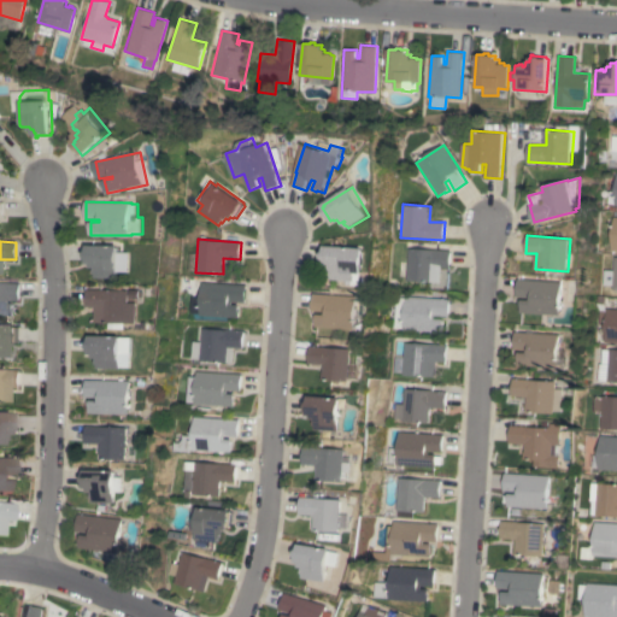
[(121,245),(121,252),(130,252),(130,271),(119,271),(119,278),(97,277),(97,274),(94,274),(94,270),(97,270),(97,268),(92,268),(92,264),(88,263),(88,257),(87,257),(87,251),(88,251),(88,245),(121,245)]
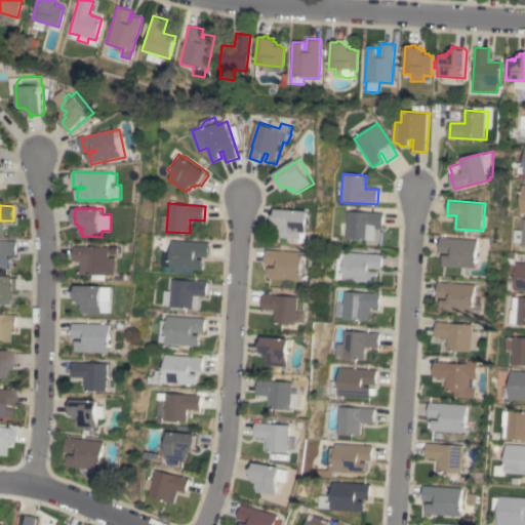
[(312,211),(311,233),(309,233),(309,242),(301,242),(303,239),(294,238),(294,240),(289,240),(289,238),(283,238),(283,234),(282,234),(282,231),(283,231),(283,229),(280,229),(280,226),(276,226),(277,219),(276,219),(276,214),(277,214),(277,209),(312,211)]
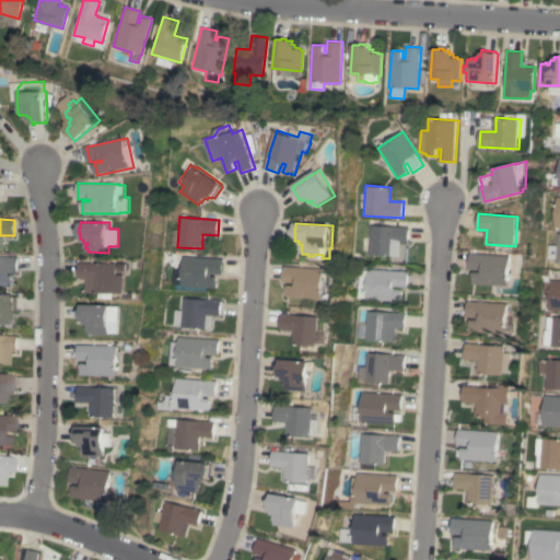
[(370,225),(409,228),(409,243),(394,242),(394,256),(369,255),(370,225)]
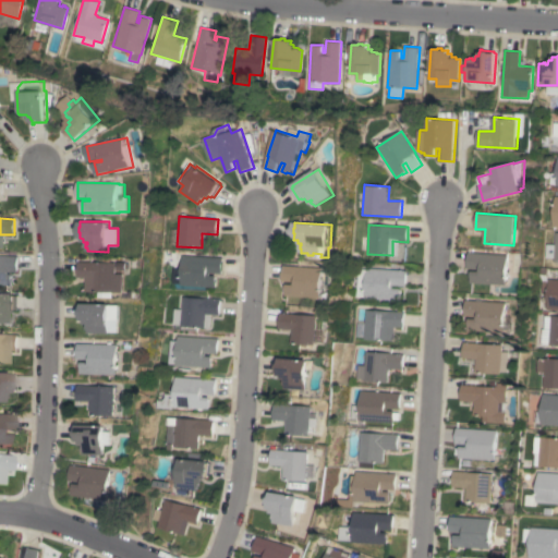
[(553,258),(545,257),(545,244),(554,244),(555,232),(557,232),(557,262),(553,262),(553,258)]
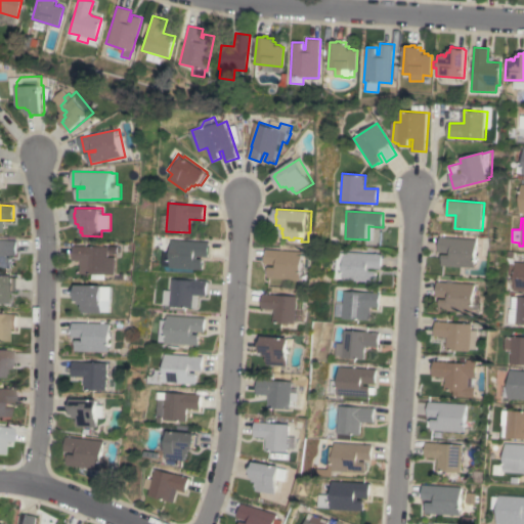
[(479,239),(477,268),(443,265),(443,255),(450,255),(450,253),(439,252),(440,237),(479,239)]
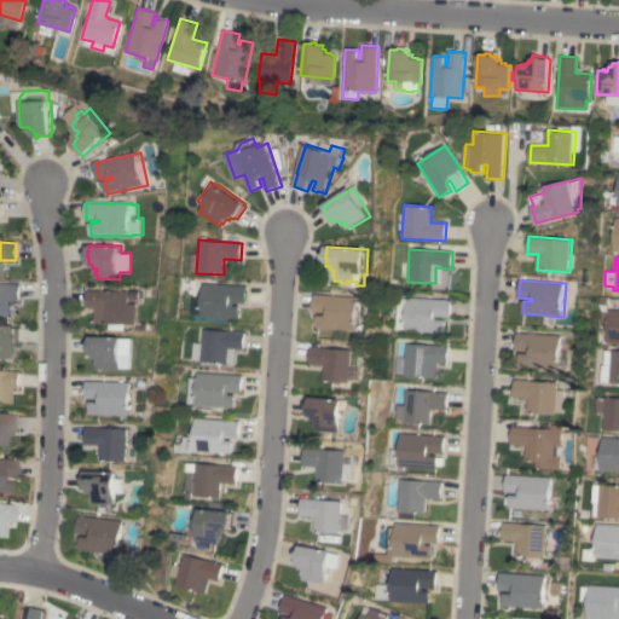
[(0,283),(19,284),(19,301),(6,300),(6,304),(13,304),(13,317),(0,316),(0,283)]
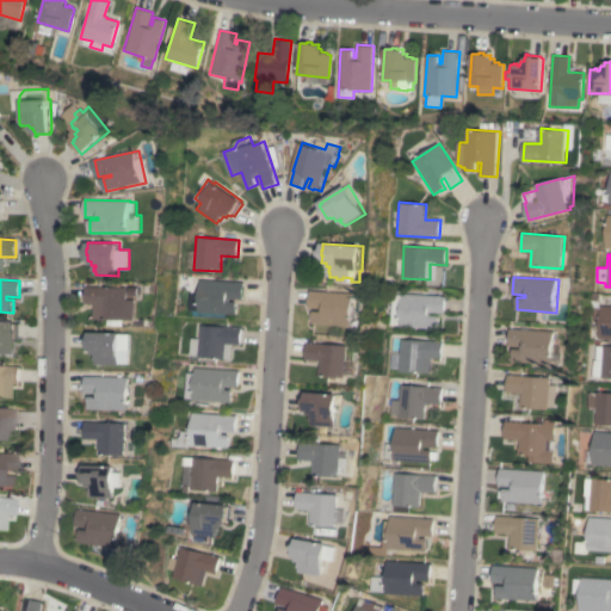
[(245,282),(244,300),(230,298),(230,302),(238,302),(238,315),(197,313),(197,310),(189,310),(189,294),(198,295),(199,279),(245,282)]
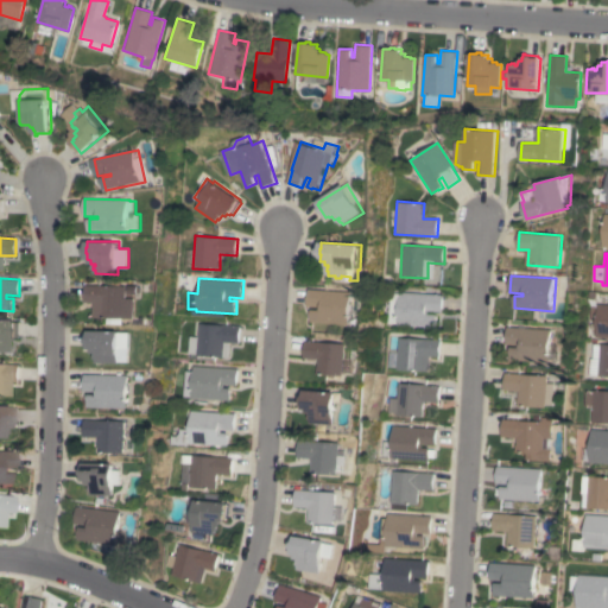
[(128,286),(128,298),(137,298),(137,318),(126,318),(126,324),(109,323),(109,318),(95,317),(95,303),(86,302),(86,285),(128,286)]
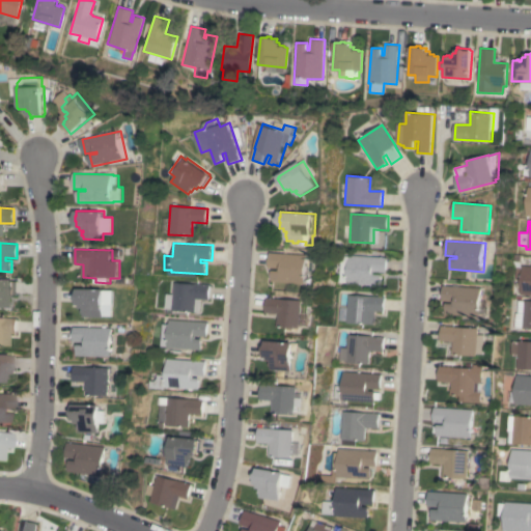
[(309,255),(308,283),(273,281),(274,270),(281,271),(281,268),(270,268),(271,252),(309,255)]
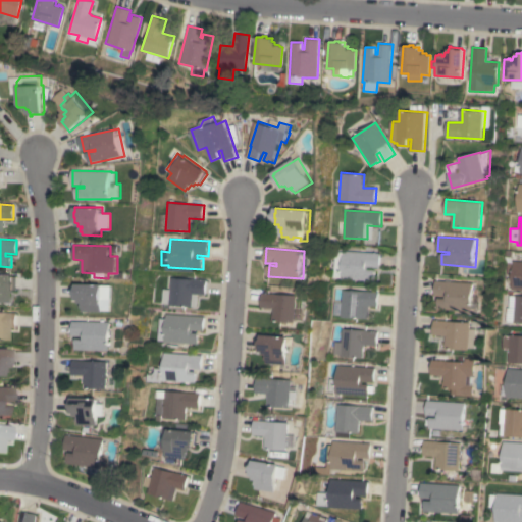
[(380,253),(380,267),(368,267),(368,269),(375,270),(374,280),(341,278),(341,277),(333,277),(335,252),(342,252),(342,251),(380,253)]
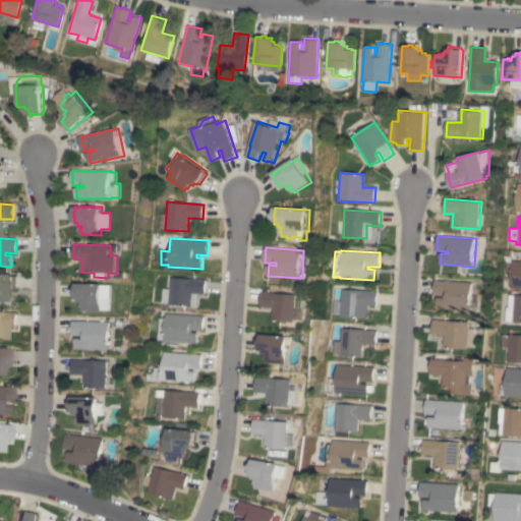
[(504,275),(505,267),(511,267),(511,261),(520,261),(520,289),(510,289),(511,275),(504,275)]
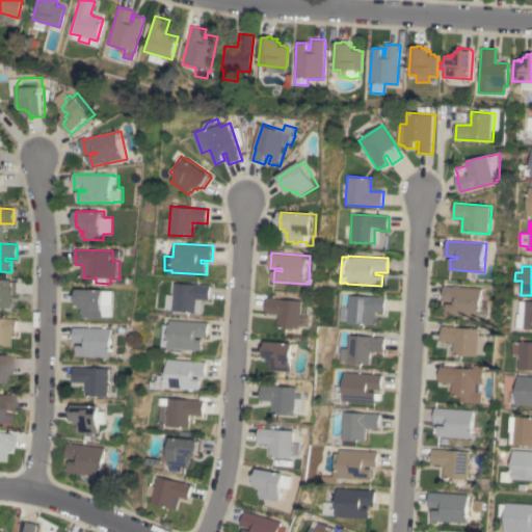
[(0,280),(14,281),(14,282),(17,282),(17,295),(14,295),(14,297),(10,296),(10,300),(7,300),(7,304),(6,304),(6,309),(0,309),(0,280)]
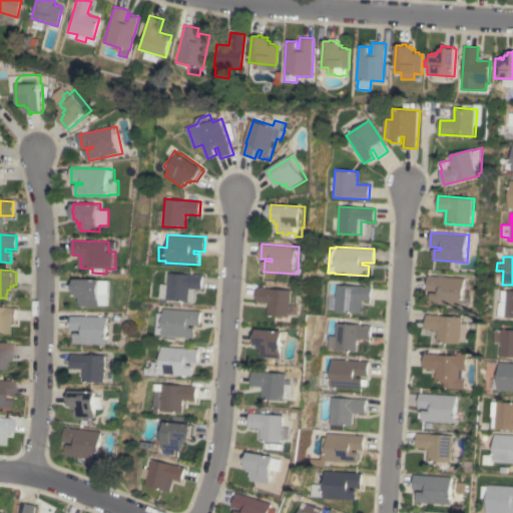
[(203,275),(202,290),(194,289),(193,302),(165,300),(165,299),(158,298),(159,284),(166,284),(167,273),(203,275)]
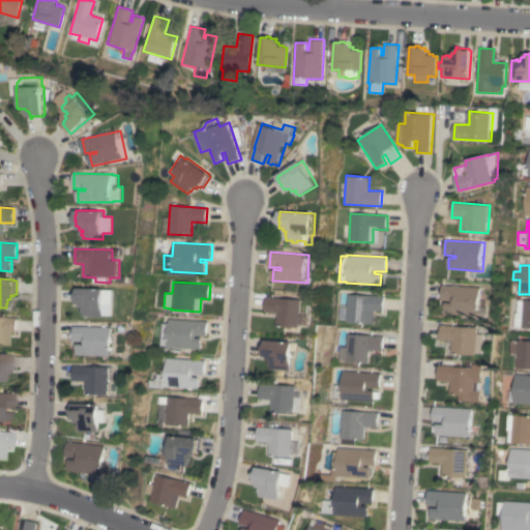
[(481,288),(480,316),(445,314),(446,302),(452,302),(453,300),(442,300),(443,285),(481,288)]
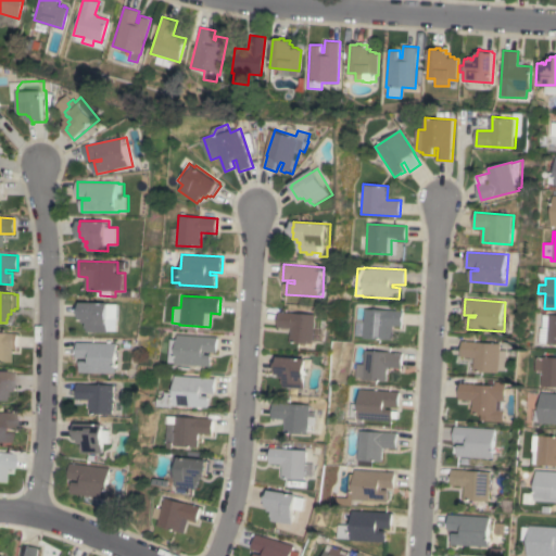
[(111,302),(111,303),(121,303),(119,330),(111,330),(110,331),(89,331),(89,328),(88,328),(88,326),(89,326),(89,323),(85,323),(85,317),(78,317),(79,304),(81,304),(81,302),(111,302)]
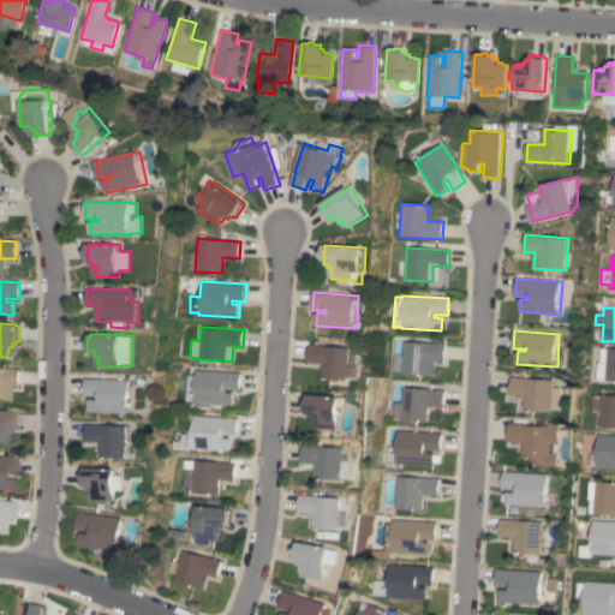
[(402,341),(446,344),(445,360),(435,360),(434,376),(400,374),(402,341)]
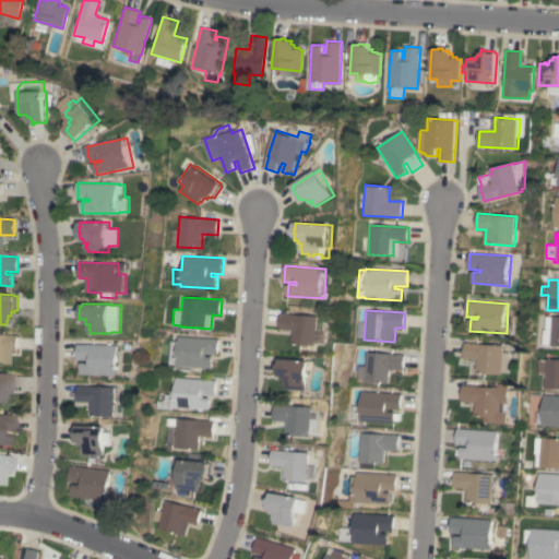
[(320,316),(318,345),(294,344),(295,330),(281,329),(282,313),(320,316)]
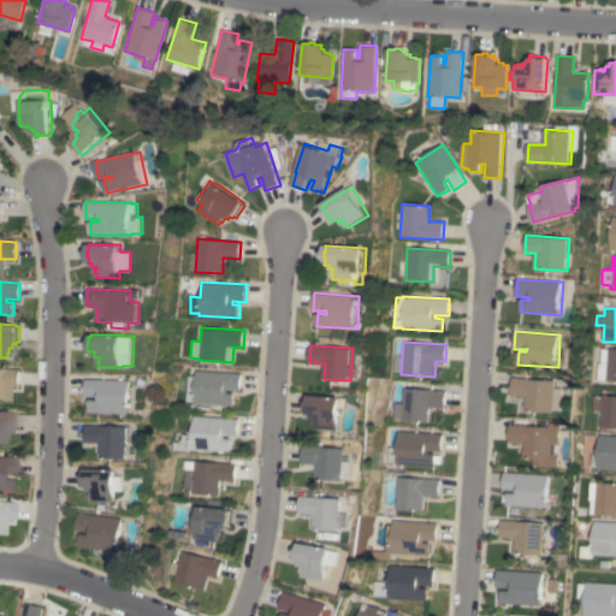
[(597,362),(599,363),(600,348),(615,348),(615,380),(596,380),(597,362)]
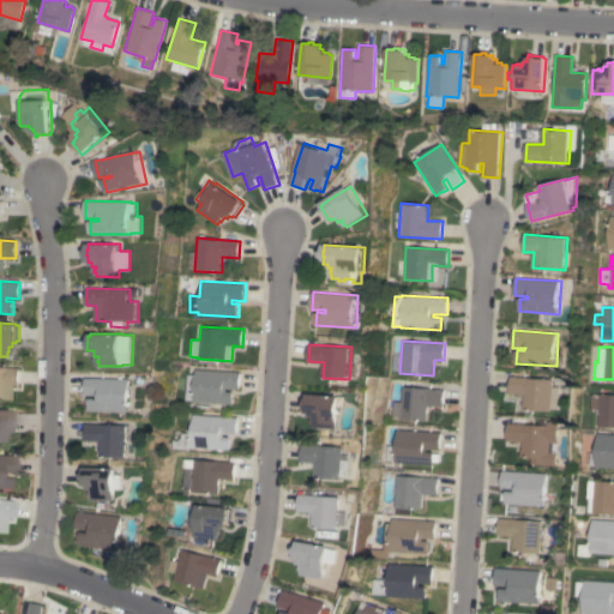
[(0,367),(19,368),(18,385),(10,385),(8,399),(0,399),(0,367)]
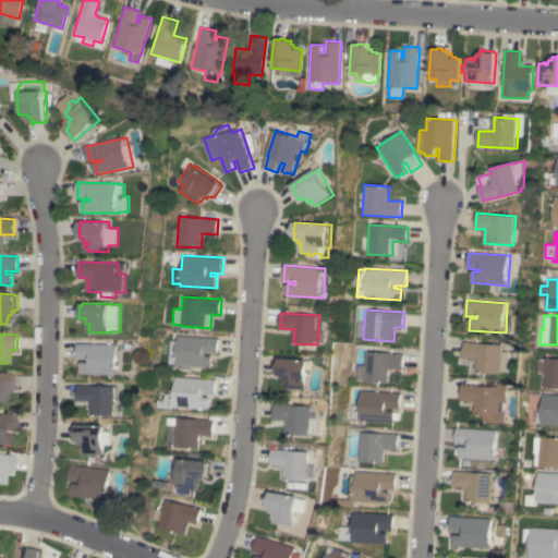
[(218,338),(217,353),(205,353),(205,355),(213,356),(211,367),(174,365),(174,364),(168,364),(170,340),(177,341),(177,336),(218,338)]
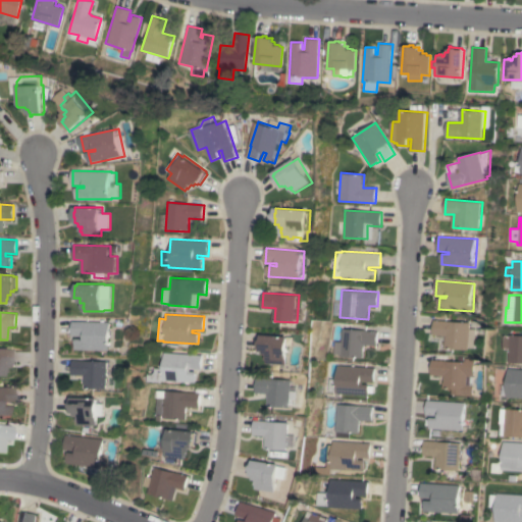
[(470,322),(470,328),(478,328),(476,348),(469,347),(469,350),(446,349),(446,335),(433,334),(434,320),(470,322)]
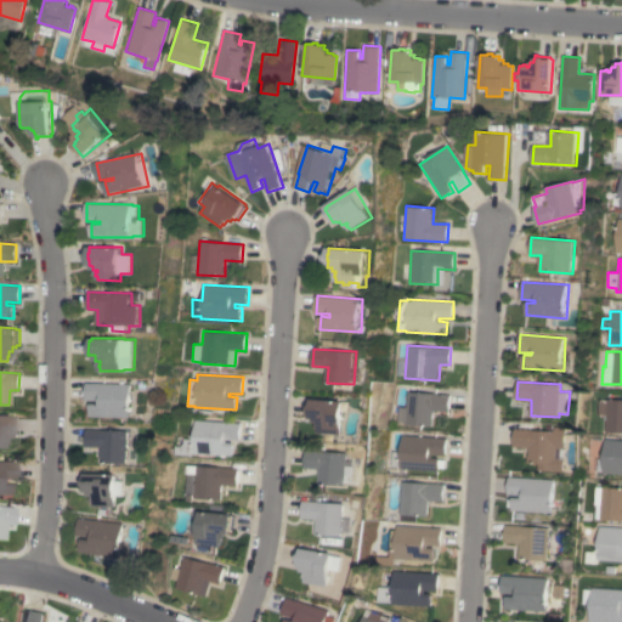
[(134,384),(133,418),(91,417),(91,403),(100,403),(100,400),(86,400),(86,383),(134,384)]
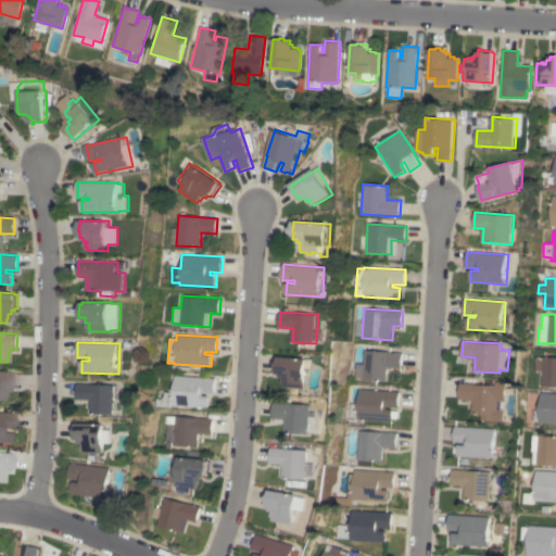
[(363,350),(389,352),(402,353),(401,368),(388,367),(388,369),(387,369),(386,381),(362,380),(362,378),(354,377),(355,363),(362,364),(363,350)]
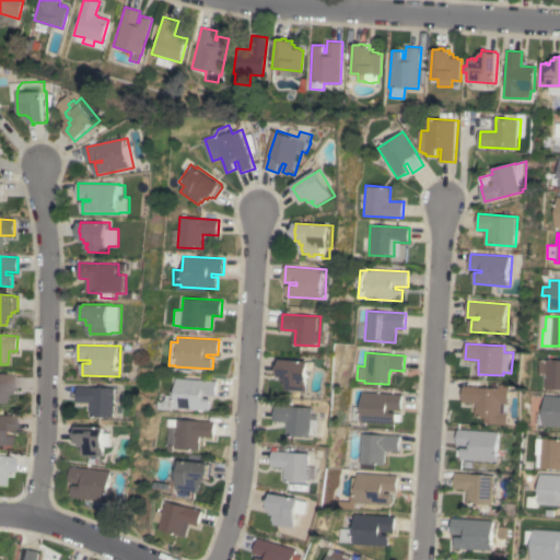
[(312,361),(310,392),(287,389),(288,386),(286,386),(287,383),(288,383),(288,381),(283,381),(283,376),(280,376),(281,371),(279,371),(280,364),(281,359),(312,361)]
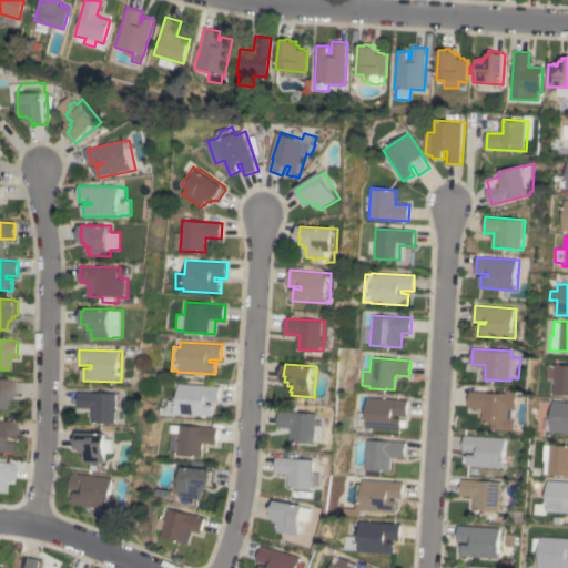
[(554,381),(546,379),(547,365),(554,365),(554,364),(567,364),(567,395),(553,394),(554,381)]
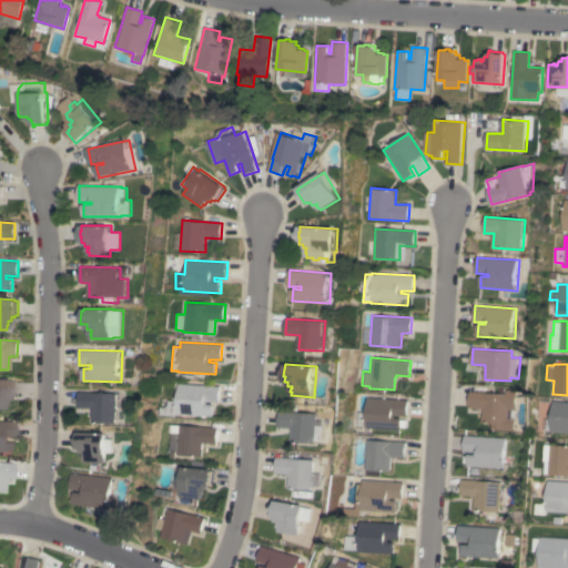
[(0,378),(11,379),(11,381),(14,382),(14,396),(11,396),(11,397),(8,397),(8,401),(3,401),(3,403),(4,403),(4,406),(3,406),(3,409),(0,409),(0,378)]
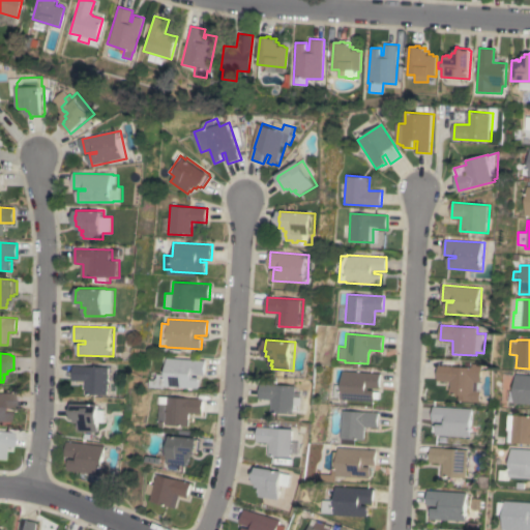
[(156,374),(165,375),(166,357),(205,360),(204,376),(193,375),(193,377),(200,378),(199,389),(174,387),(174,388),(169,387),(169,386),(164,386),(164,388),(149,387),(150,380),(153,380),(156,378),(156,374)]
